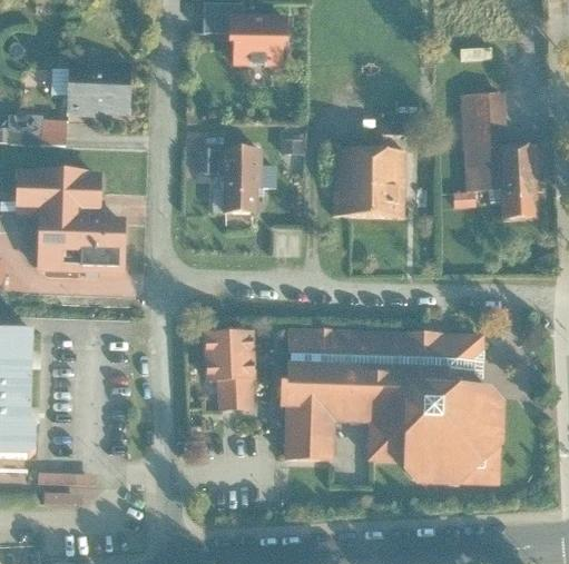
[(285,16),(227,15),(227,69),(284,69),(285,16)]
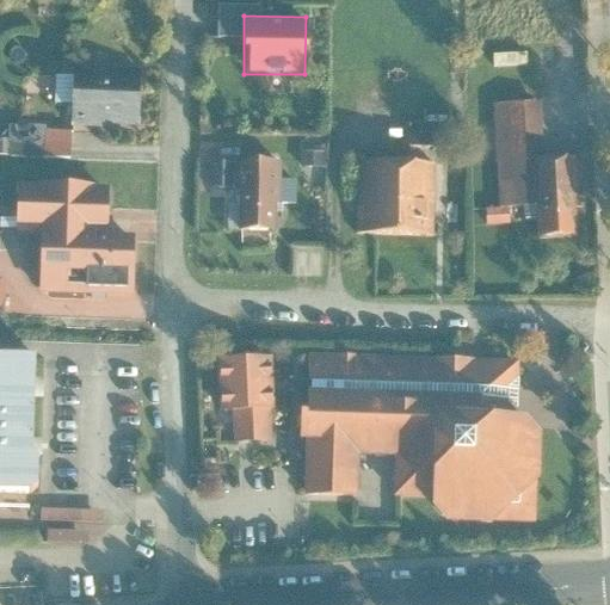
[(139,122),(141,63),(75,61),(73,119),(139,122)]
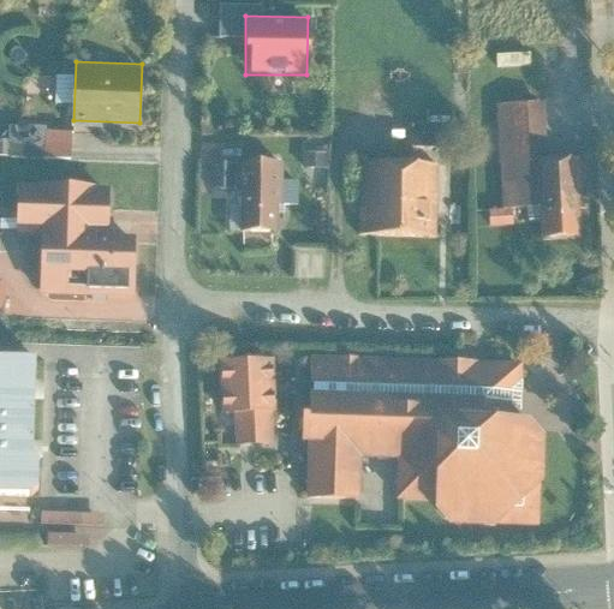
[(538,101),(495,103),(502,207),(538,204),(537,197),(528,197),(525,159),(542,159),(538,101)]
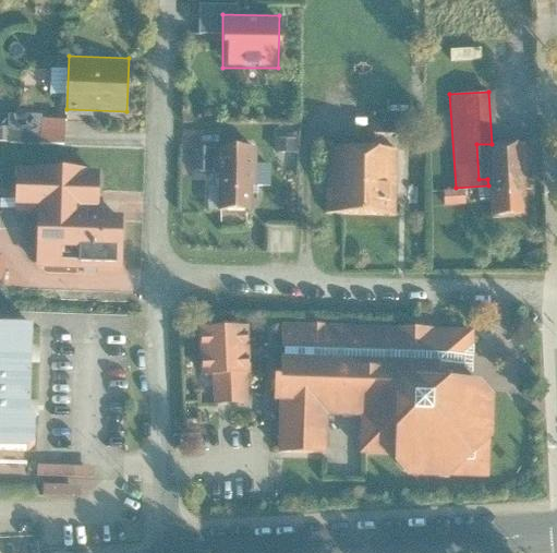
[(11,112),(11,137),(69,139),(69,113),(11,112)]
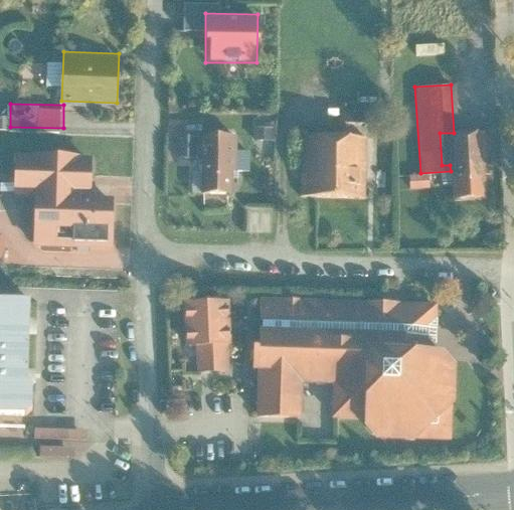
[(454,133),(440,133),(442,165),(450,165),(451,171),(452,197),(484,195),(482,163),(490,162),(488,130),(454,133)]
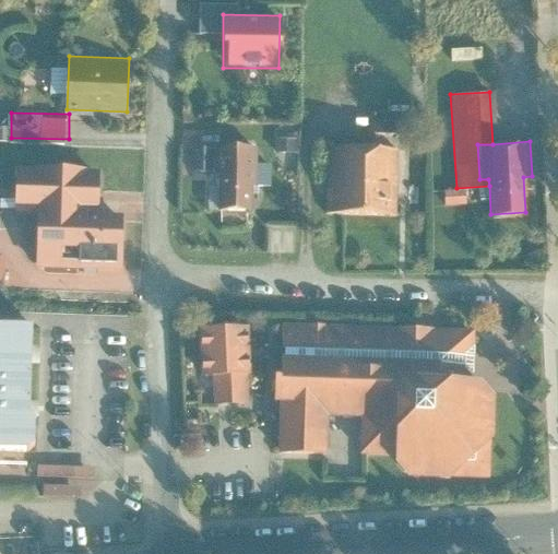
[(395,211),(398,145),(327,143),(325,209),(395,211)]
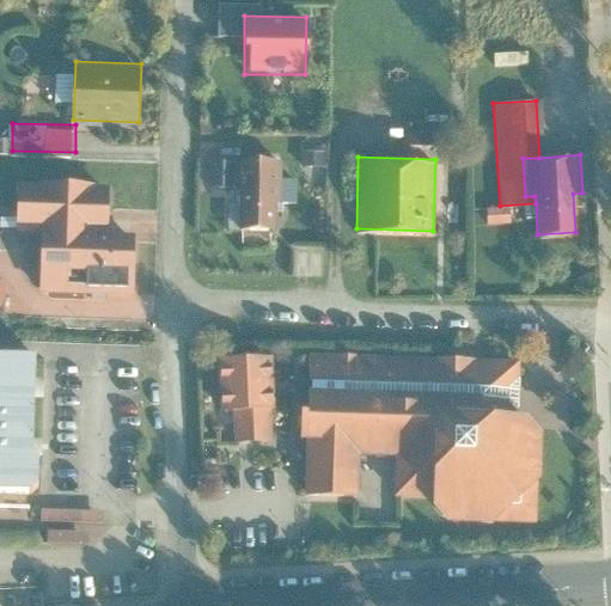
[(212,159),(212,184),(227,184),(227,189),(239,189),(238,227),(273,227),(274,202),(277,202),(279,160),(212,159)]
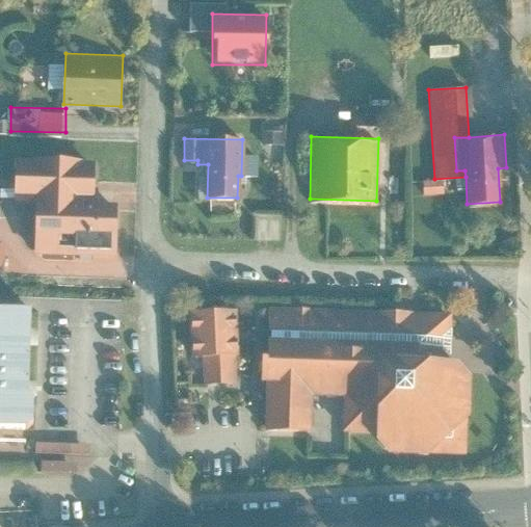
[(98,178),(41,175),(36,249),(118,254),(121,203),(97,202),(98,178)]
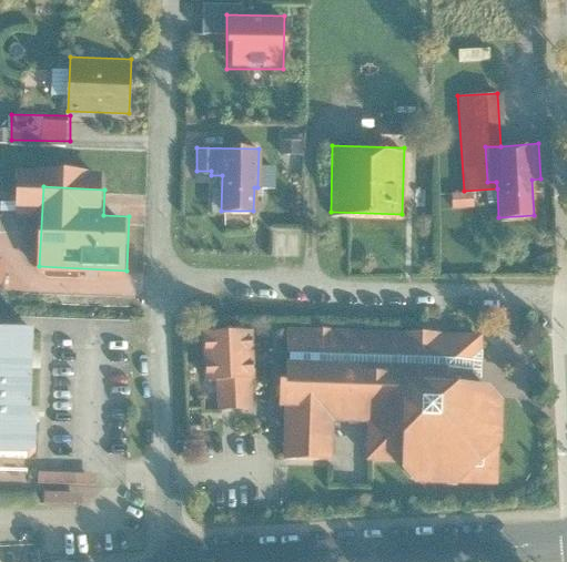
[(481,331),(284,323),(279,458),(331,458),(332,419),(365,420),(364,458),(400,459),(400,467),(413,481),(498,482),(503,399),(488,382),(478,382),(481,331)]
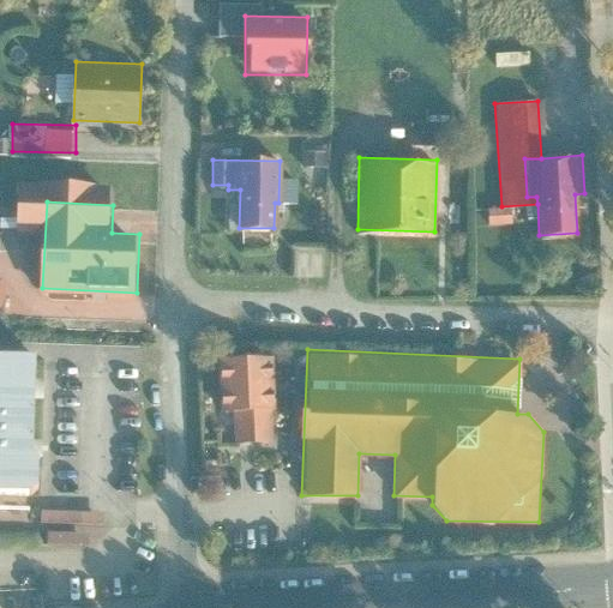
[(0,489),(34,492),(35,355),(0,354),(0,489)]
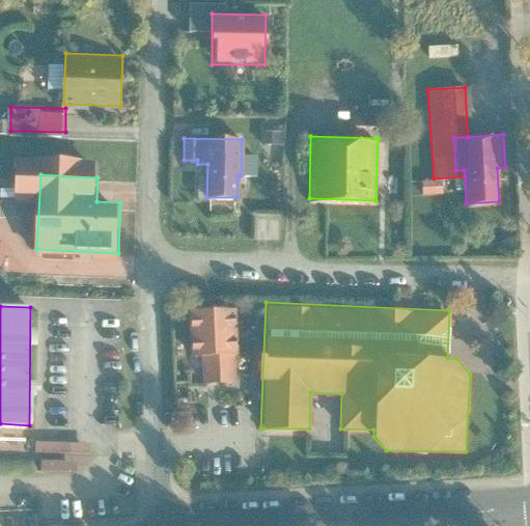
[(191,312),(192,354),(203,354),(231,353),(233,353),(231,310),(223,311),(223,307),(198,308),(199,312),(191,312)]
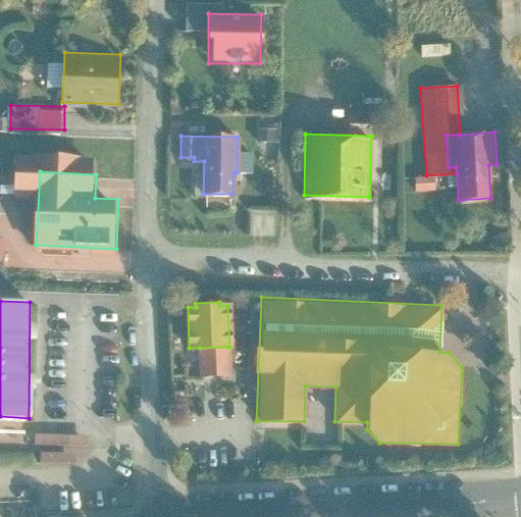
[(200,348),(201,374),(228,372),(227,347),(200,348)]
